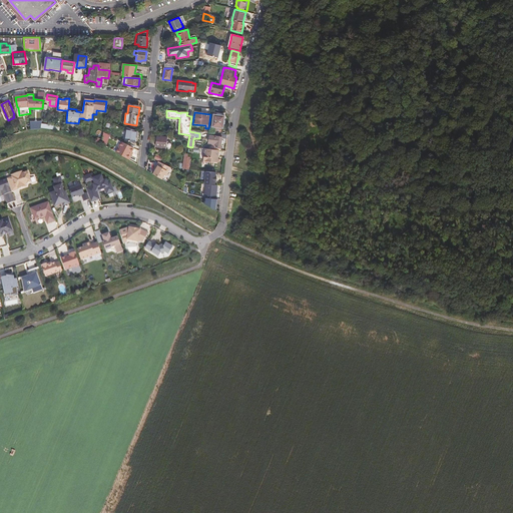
[(211,134),(222,136),(224,117),(213,115),(211,134)]
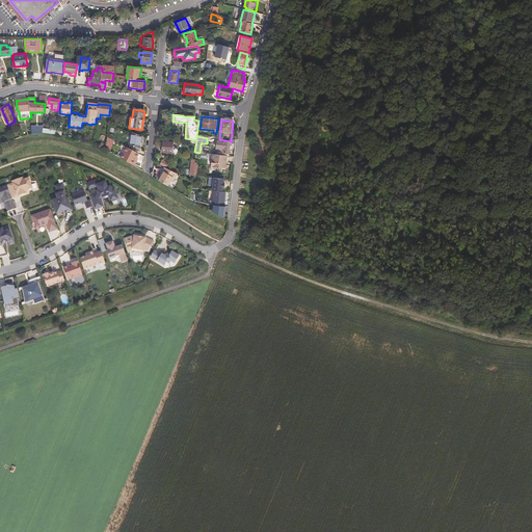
[(32,128),(33,134),(42,134),(42,131),(42,130),(43,126),(32,126),(32,128)]
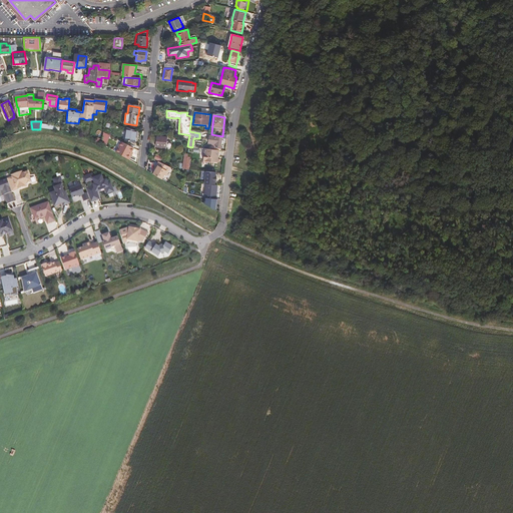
[(136,142),(137,131),(126,128),(125,141),(136,142)]
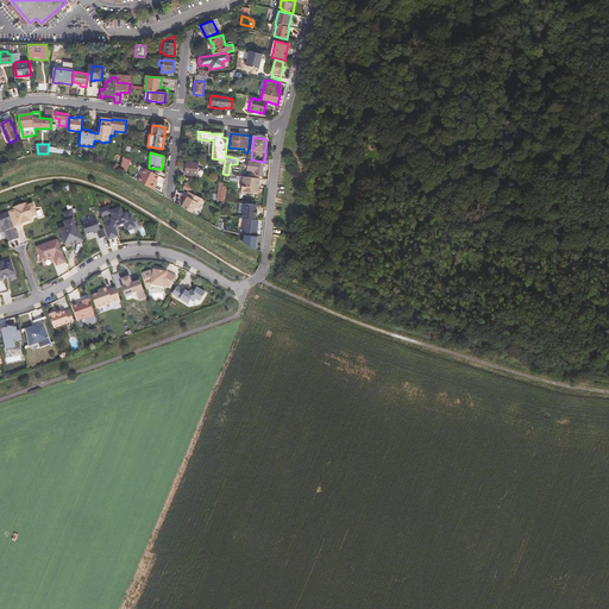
[(257,194),(257,190),(258,187),(259,179),(262,180),(262,176),(262,171),(263,164),(249,162),(248,171),(255,171),(255,175),(250,175),(250,177),(243,177),(240,193),(242,193),(257,194)]
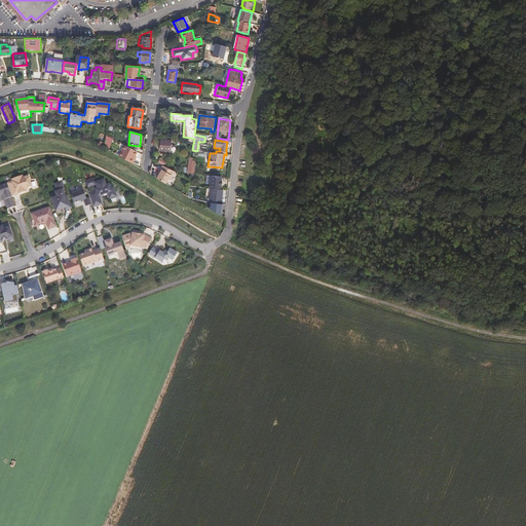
[(166,153),(164,153),(164,155),(171,155),(171,152),(172,142),(160,141),(159,151),(161,151),(166,152),(166,153)]
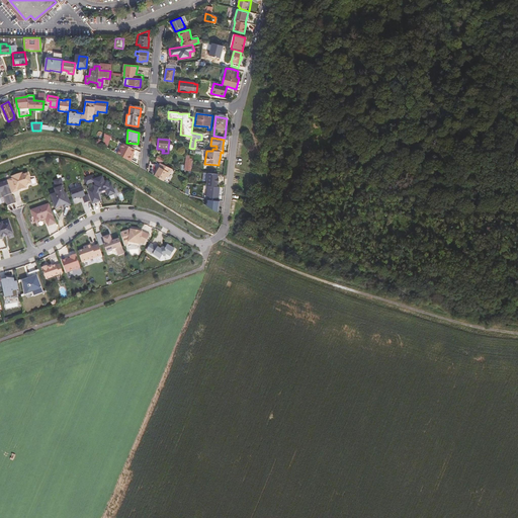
[(128,160),(134,149),(121,143),(116,154),(128,160)]
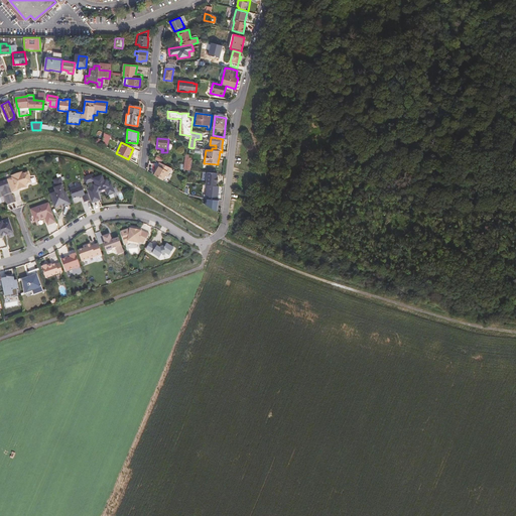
[(154,175),(162,180),(165,176),(166,176),(171,168),(159,162),(157,166),(159,166),(156,171),(154,175)]
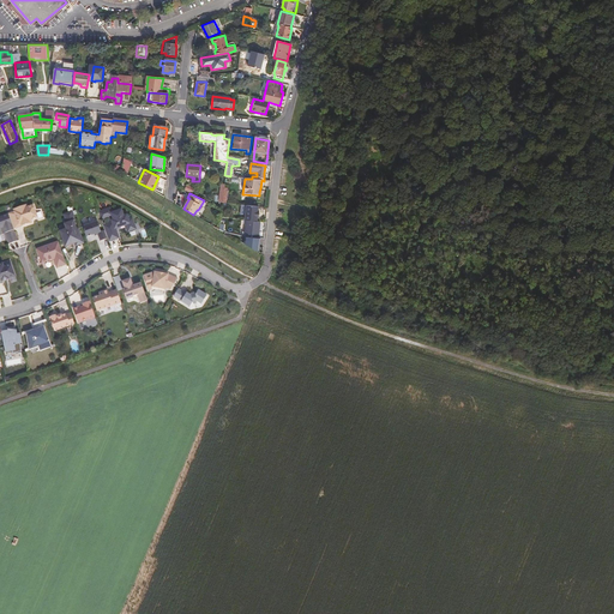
[(8,215),(13,229),(30,223),(29,222),(31,221),(31,220),(37,217),(34,205),(26,208),(26,205),(13,210),(14,212),(8,215)]
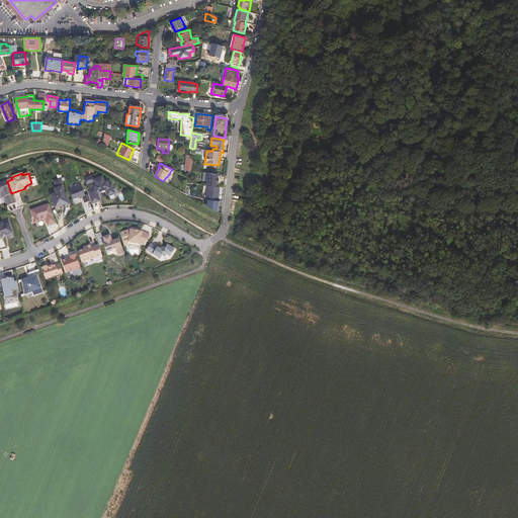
[(219,188),(216,187),(217,183),(218,183),(218,179),(217,178),(218,174),(207,173),(205,186),(208,186),(206,197),(218,199),(219,188)]
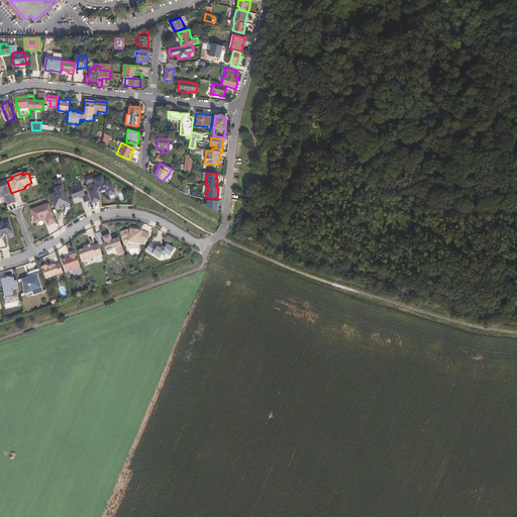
[(83,179),(85,185),(95,181),(96,185),(95,186),(95,187),(87,190),(92,203),(100,200),(97,192),(97,191),(100,190),(100,191),(106,189),(108,194),(114,192),(111,184),(108,185),(107,181),(104,182),(102,177),(94,180),(93,175),(83,179)]
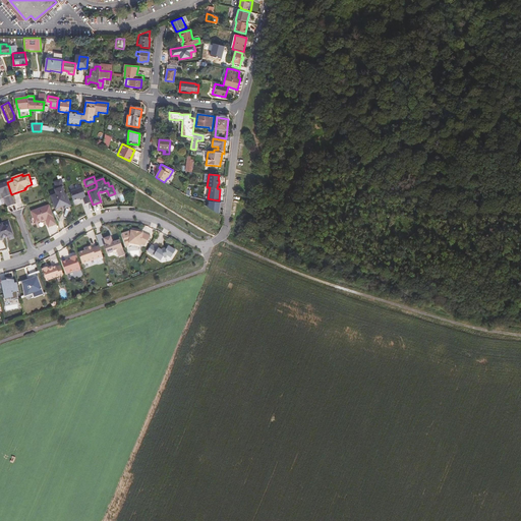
[(55,182),(57,188),(64,186),(62,179),(55,182)]
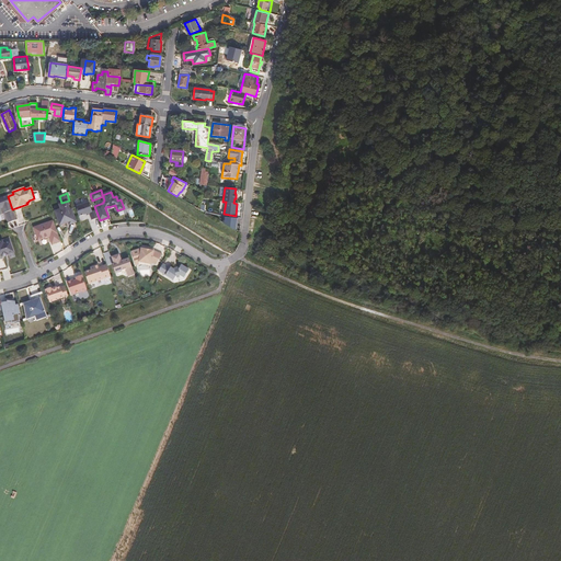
[(12,221),(16,220),(12,209),(8,196),(0,198),(0,208),(1,209),(3,208),(9,224),(12,221)]
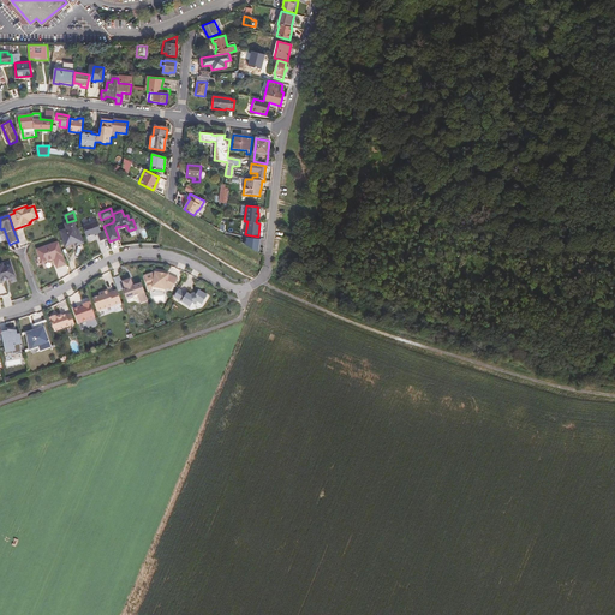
[(66,228),(60,231),(66,248),(76,244),(76,246),(85,244),(77,219),(76,220),(67,222),(65,224),(66,228)]
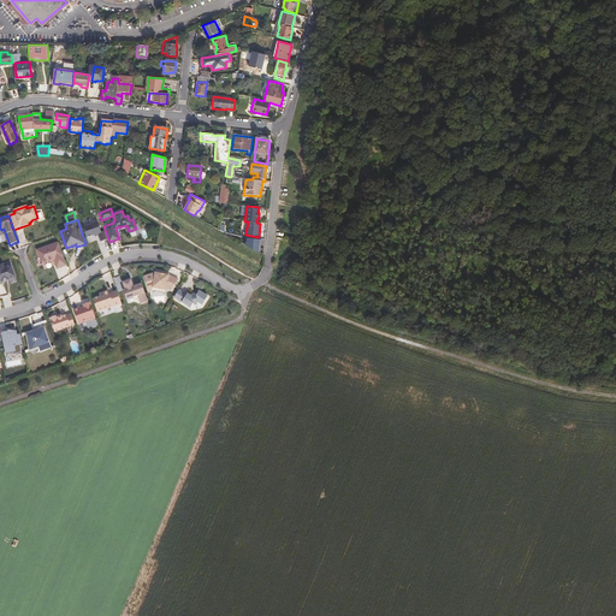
[(100,242),(107,240),(101,220),(84,226),(88,238),(99,235),(100,242)]
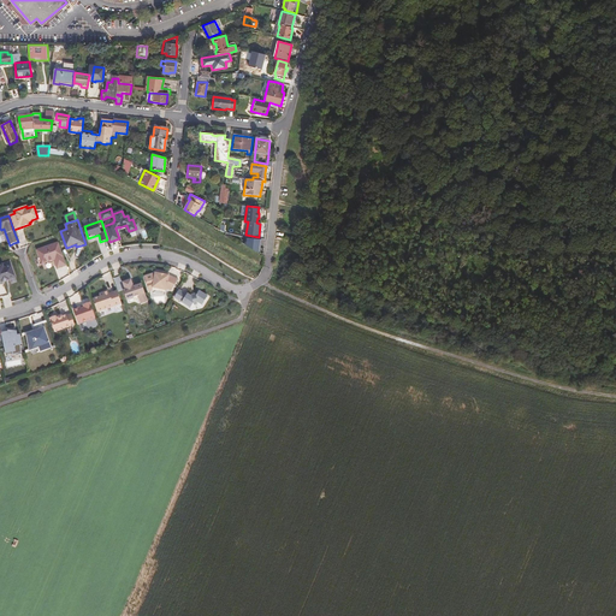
[(58,268),(66,265),(59,242),(37,249),(42,264),(52,260),(52,259),(54,258),(58,268)]
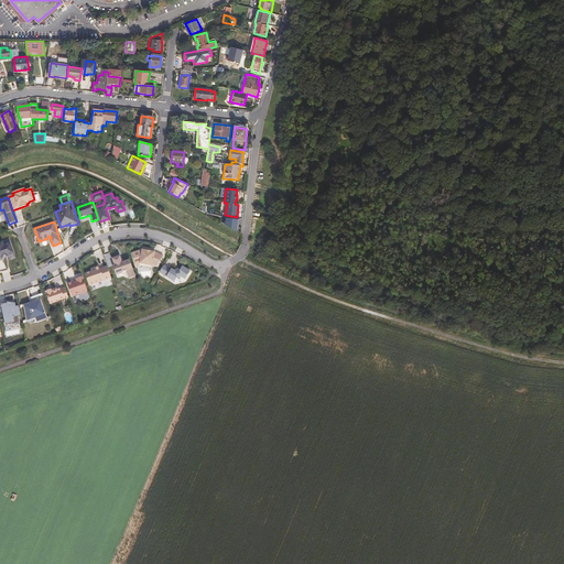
[(0,242),(0,260),(2,260),(2,258),(6,257),(4,256),(8,255),(9,256),(13,255),(13,253),(10,243),(3,246),(2,241),(0,242)]
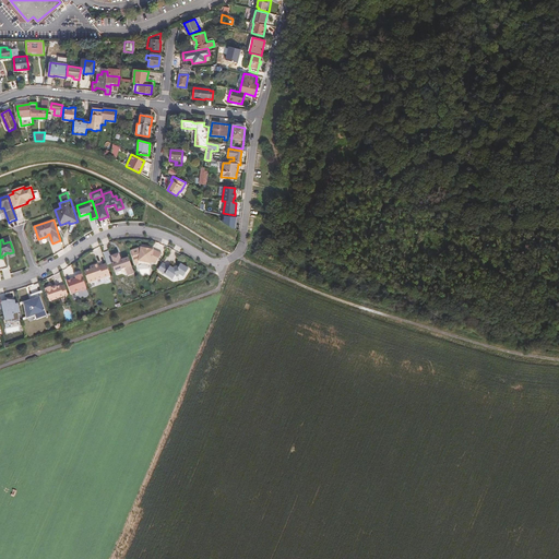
[(156,263),(163,253),(154,249),(141,247),(141,248),(139,248),(133,250),(135,256),(133,257),(135,264),(143,261),(151,263),(151,262),(156,263)]
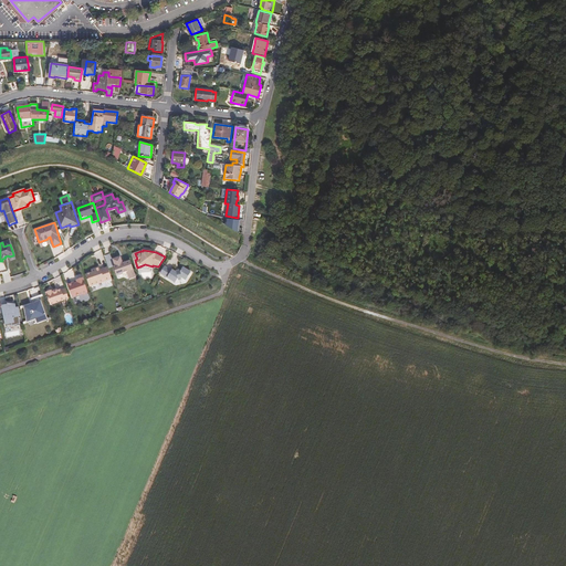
[(129,280),(136,278),(130,261),(123,263),(121,259),(114,261),(115,265),(114,266),(117,276),(123,273),(124,275),(126,276),(128,275),(129,280)]
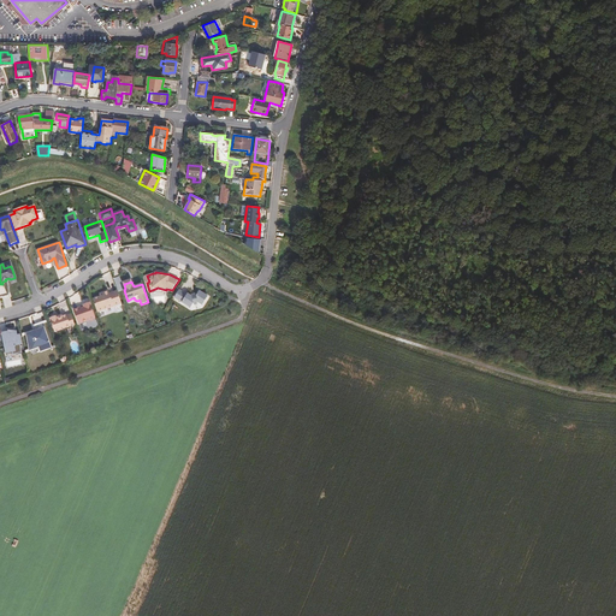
[(93,300),(98,312),(122,303),(117,290),(110,294),(108,291),(104,292),(105,295),(100,296),(93,300)]
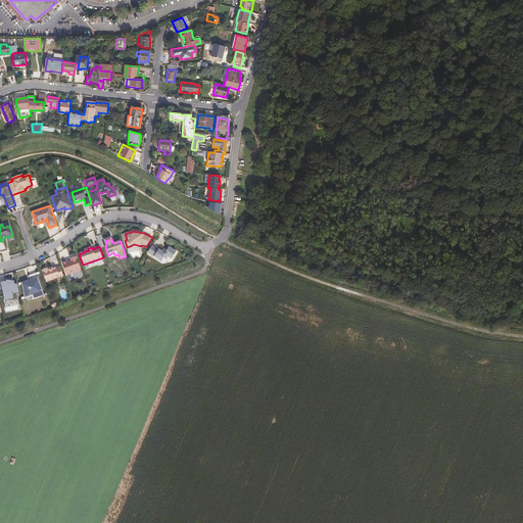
[(158,250),(152,246),(148,252),(162,262),(164,257),(169,256),(172,258),(177,251),(170,247),(168,250),(167,250),(163,251),(159,249),(158,250)]
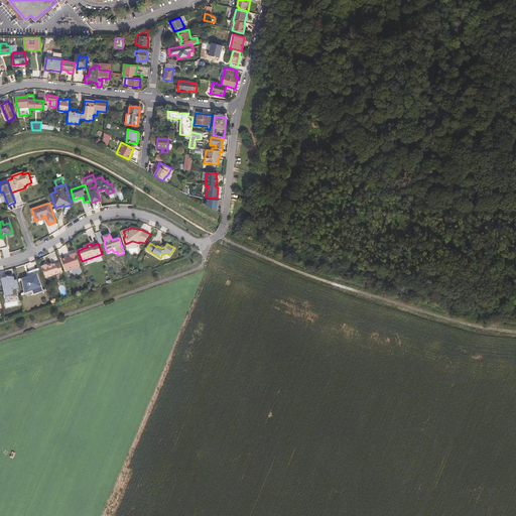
[(76,254),(71,256),(71,257),(72,258),(69,259),(68,258),(62,260),(67,272),(76,269),(77,270),(80,269),(80,267),(81,267),(76,254)]
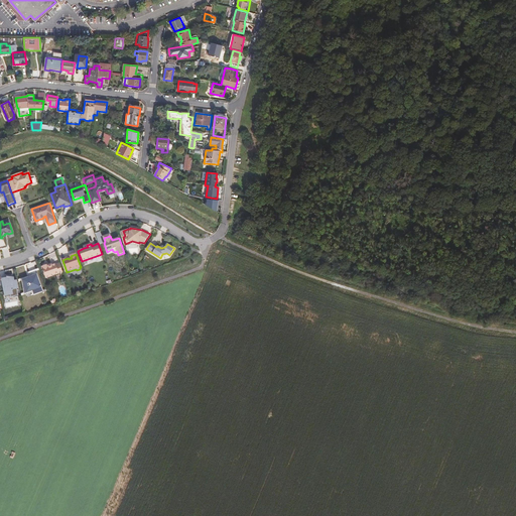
[(55,263),(51,265),(51,264),(48,265),(47,264),(45,263),(43,264),(42,266),(46,278),(62,272),(59,263),(55,264),(55,263)]
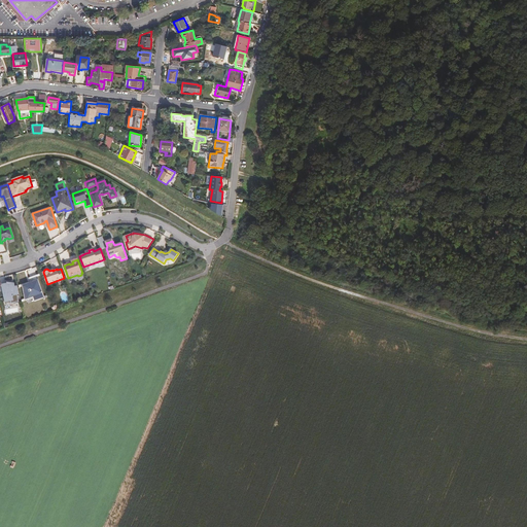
[(31,282),(23,285),(26,301),(34,297),(35,303),(44,300),(38,280),(37,277),(30,280),(31,282)]
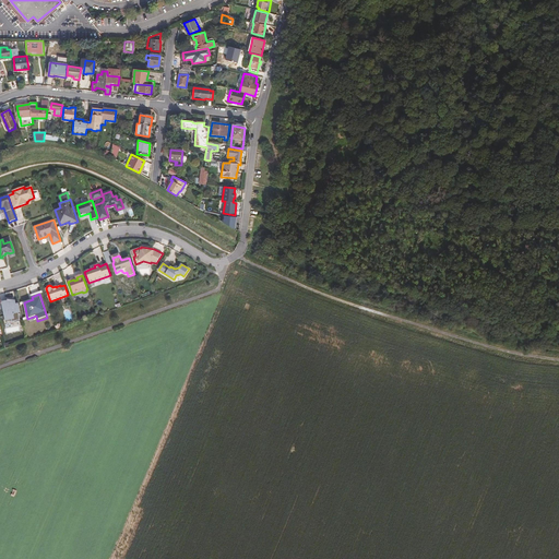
[(13,300),(12,300),(2,301),(6,322),(11,320),(12,322),(20,320),(19,312),(21,312),(19,304),(14,305),(13,300)]
